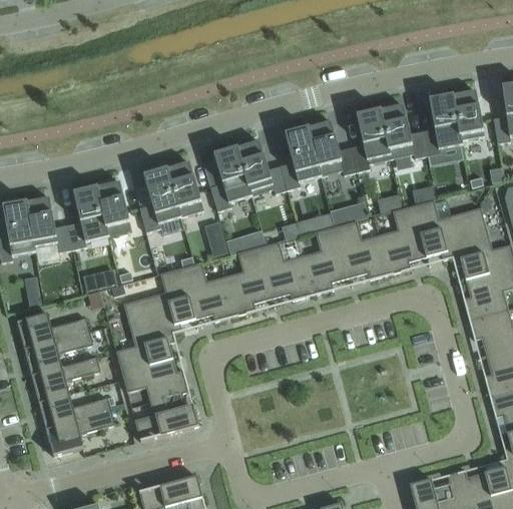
[(512,135),(512,83),(501,86),(506,116),(493,118),(497,142),(510,141),(509,136),(512,135)]
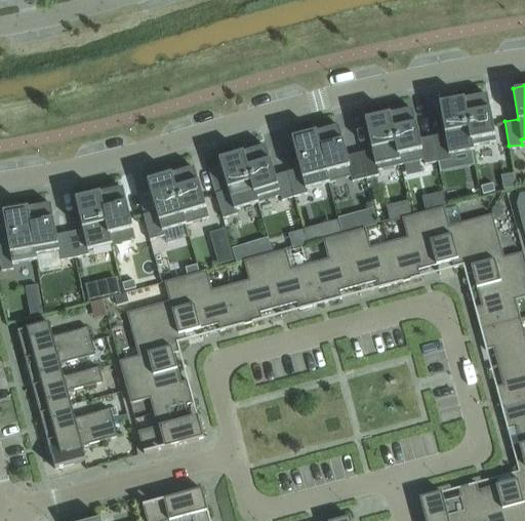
[(495,138),(486,92),(462,96),(472,148),(473,148),(472,143),(495,138)]
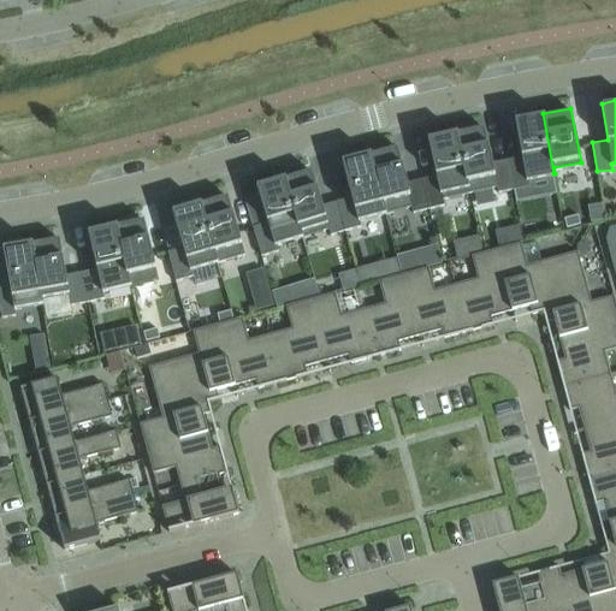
[(554,173),(543,113),(514,118),(521,154),(523,167),(526,178),(527,178),(554,173)]
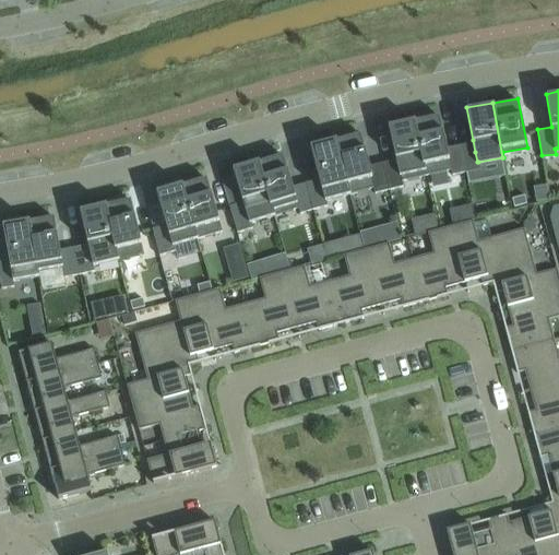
[(445,145),(439,114),(413,119),(426,173),(450,167),(451,167),(449,157),(445,145)]
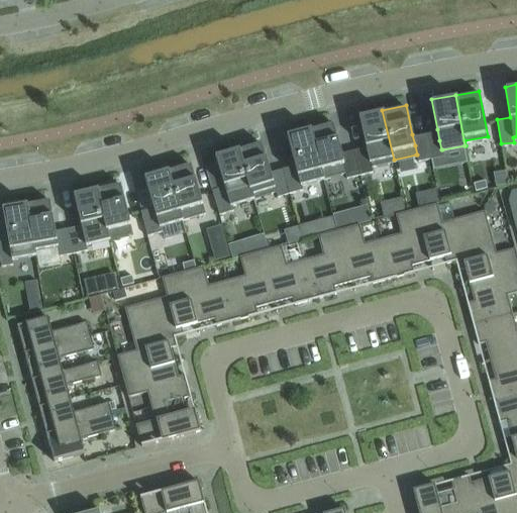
[(394,160),(382,110),(358,115),(370,166),(394,160)]
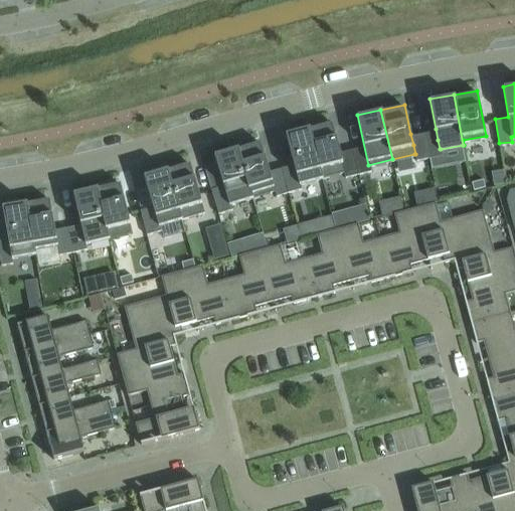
[(345,170),(332,121),(309,127),(322,176),(345,170)]
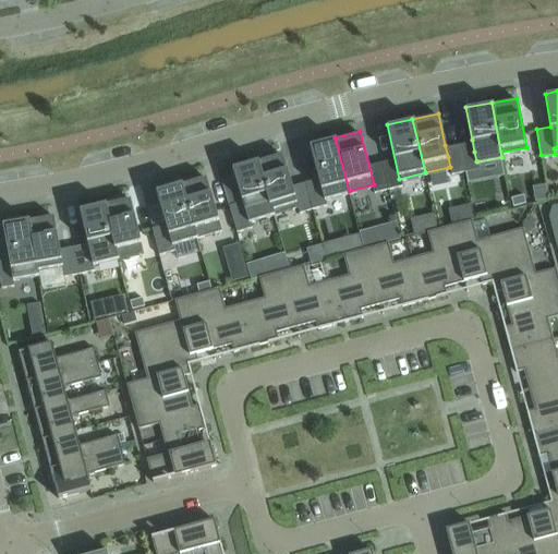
[(349,191),(335,137),(310,145),(324,199),(349,191)]
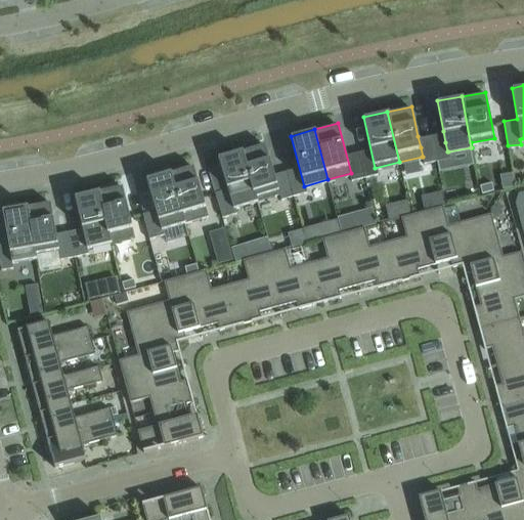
[(445,142),(443,131),(431,134),(436,159),(449,157),(448,152),(447,152),(445,142)]
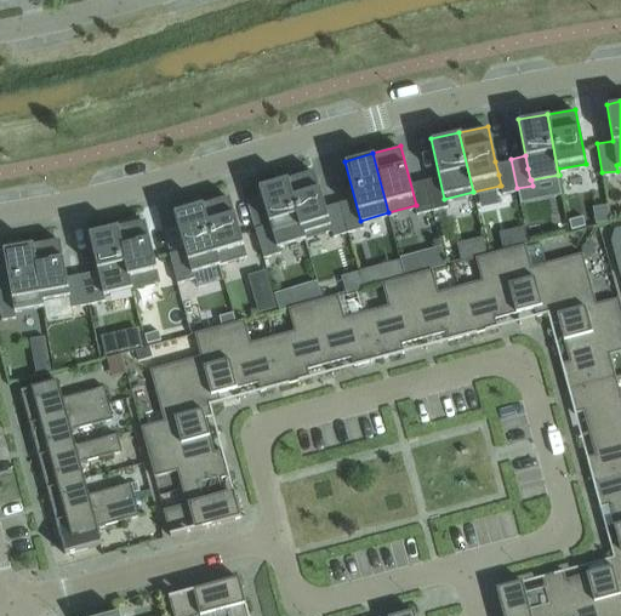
[(517,188),(511,159),(495,161),(499,175),(501,186),(500,186),(501,192),(517,188)]
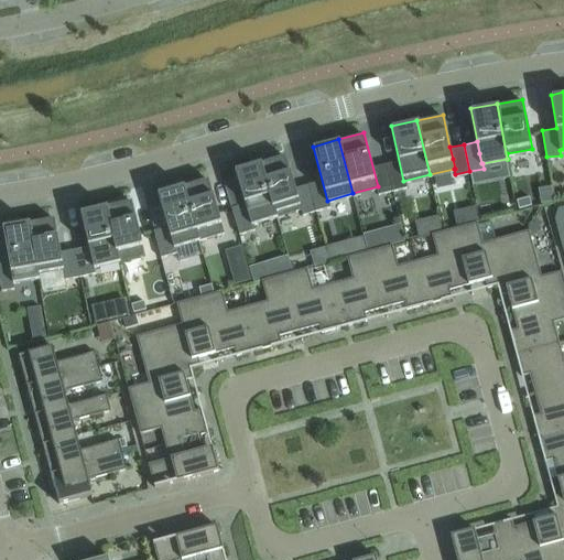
[(294,186),(284,154),(259,162),(275,215),(301,207),(302,213),(315,208),(307,182),(294,186)]
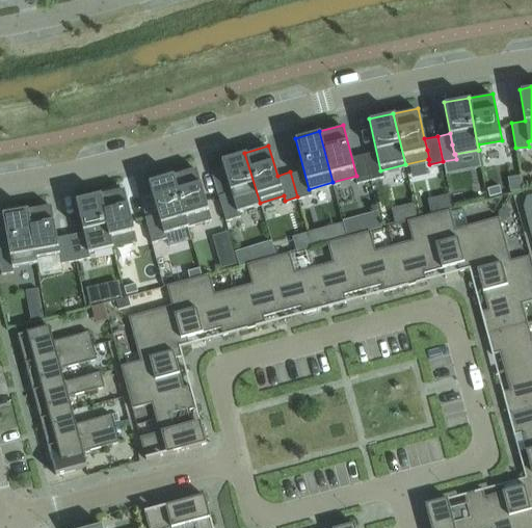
[(260,203),(244,153),(221,160),(230,190),(217,193),(224,218),(239,214),(238,210),(260,203)]
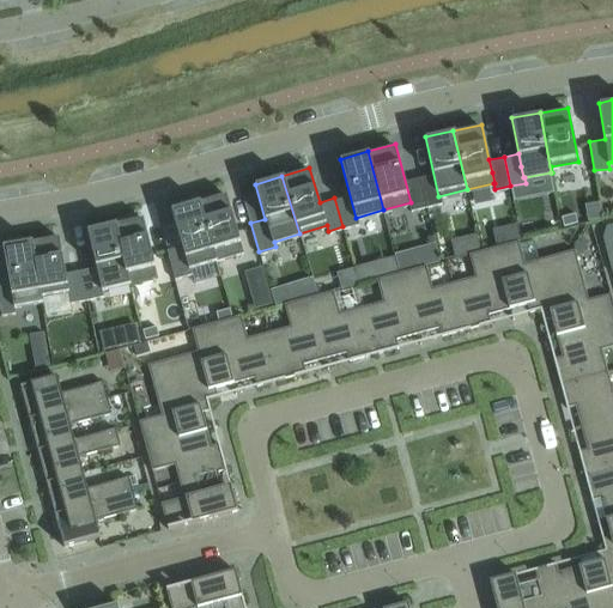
[(243,250),(225,193),(199,201),(216,259),(243,250)]
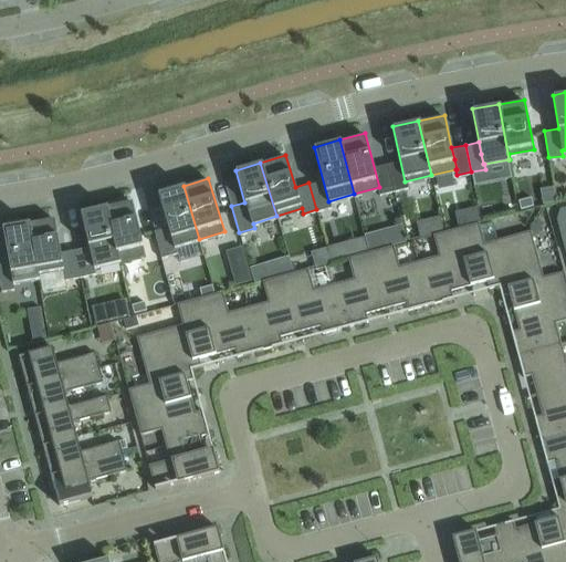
[(199,239),(184,186),(158,193),(167,226),(154,229),(160,257),(177,251),(179,259),(202,252),(199,239)]
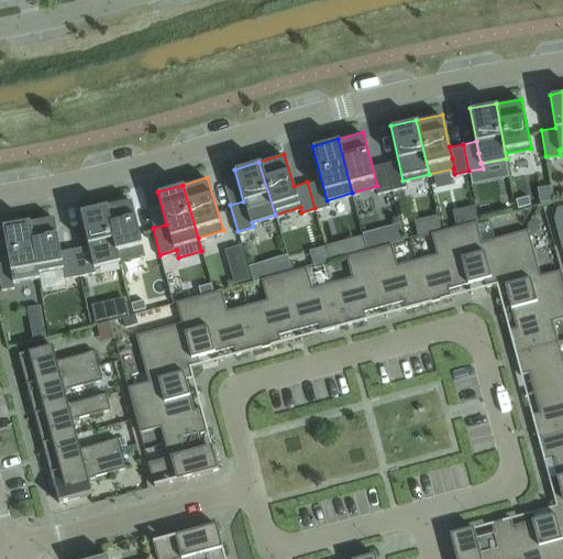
[(530,203),(528,194),(515,197),(517,206),(530,203)]
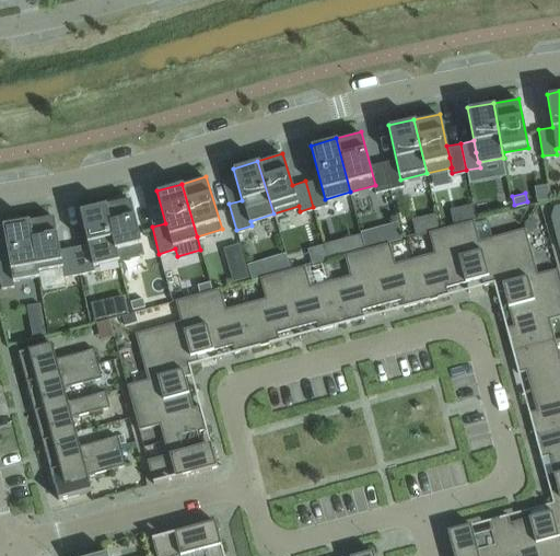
[(143,252),(130,197),(105,204),(118,257),(143,252)]
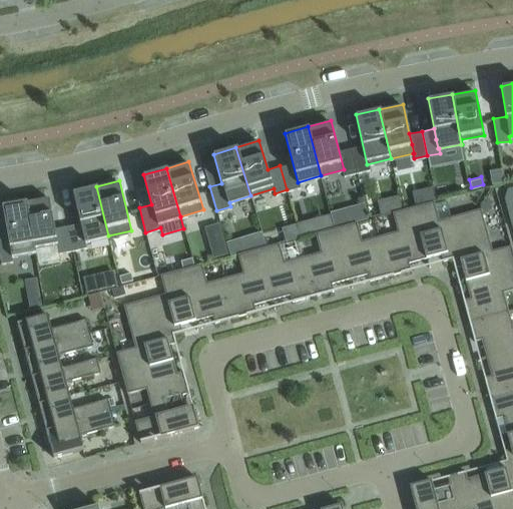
[(108,235),(96,186),(73,192),(80,221),(67,224),(72,248),(86,245),(85,241),(108,235)]
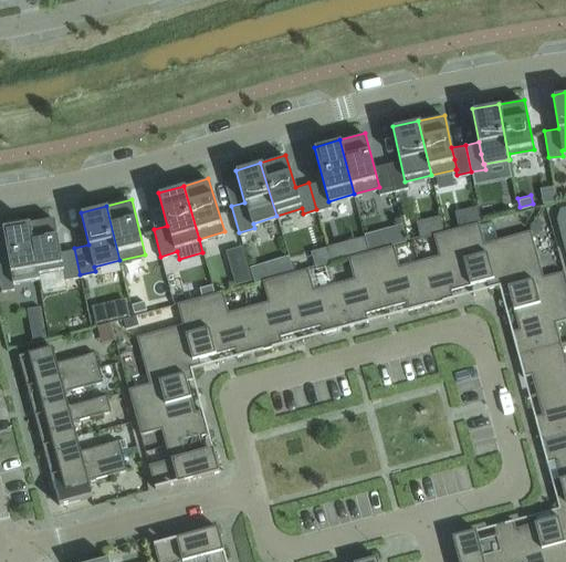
[(60,251),(54,217),(28,222),(38,278),(39,277),(38,272),(62,268),(64,278),(80,274),(74,248),(60,251)]
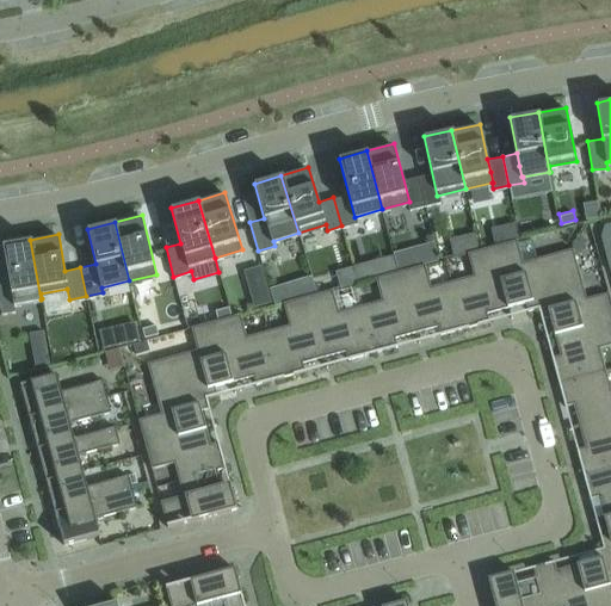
[(538,305),(572,247),(522,260),(516,237),(492,245),(508,305),(525,301),(528,309),(538,305)]
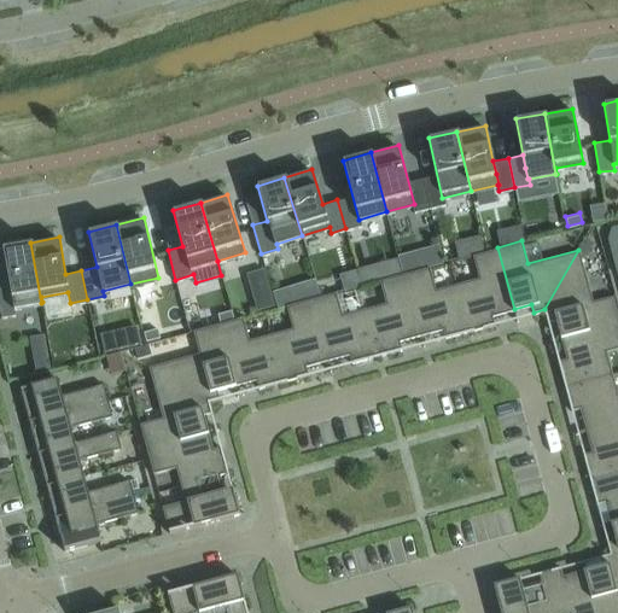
[(41,303),(30,243),(3,247),(9,284),(0,285),(0,313),(1,316),(15,314),(13,308),(41,303)]
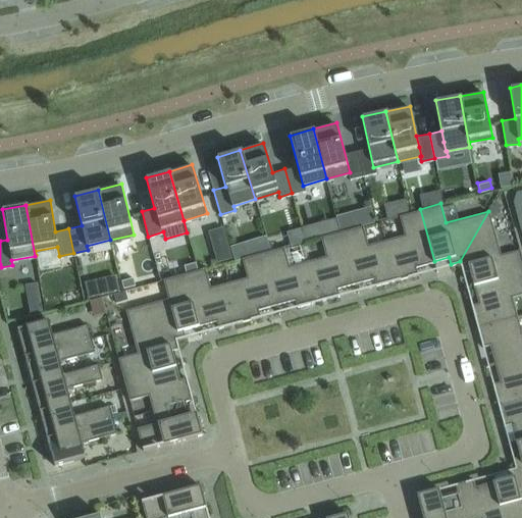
[(434,261),(420,209),(399,214),(404,234),(385,239),(397,278),(418,272),(418,271),(417,271),(415,266),(434,261)]
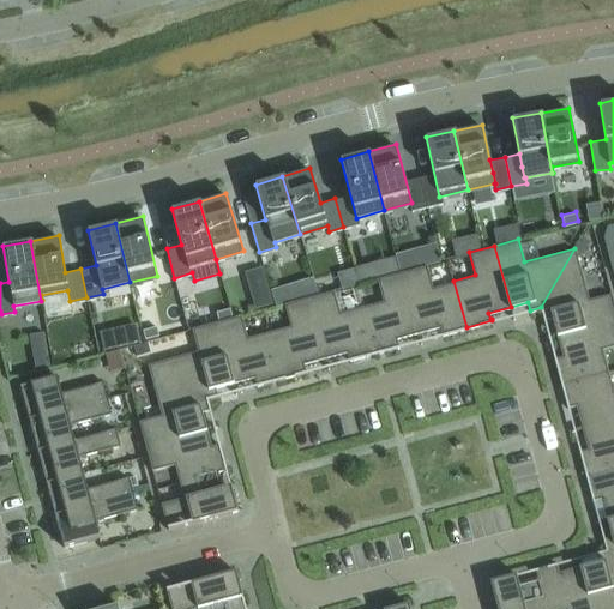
[(613,317),(613,303),(611,291),(589,297),(575,248),(541,307),(543,318),(552,315),(557,333),(613,317)]
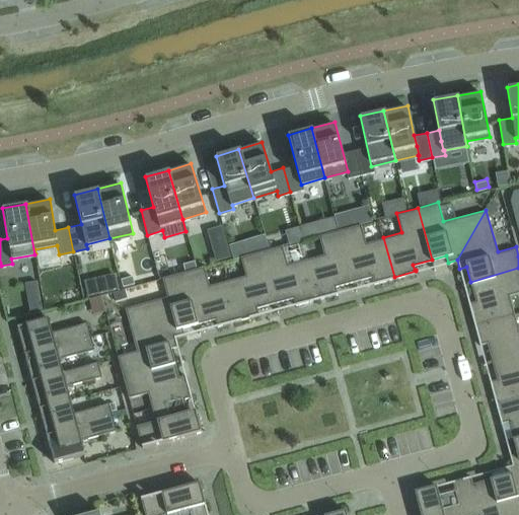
[(369,218),(367,211),(356,214),(358,221),(369,218)]
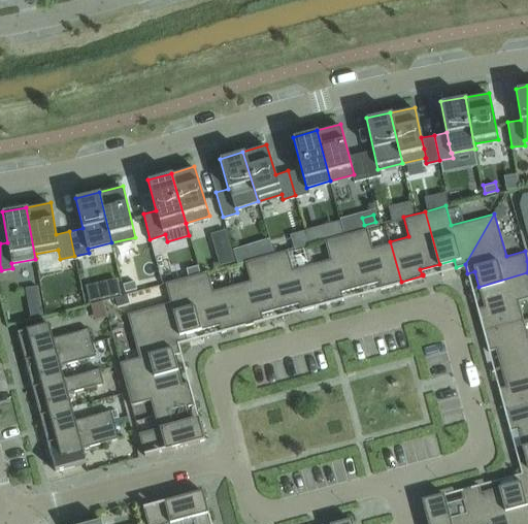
[(342,231),(340,223),(328,226),(330,234),(342,231)]
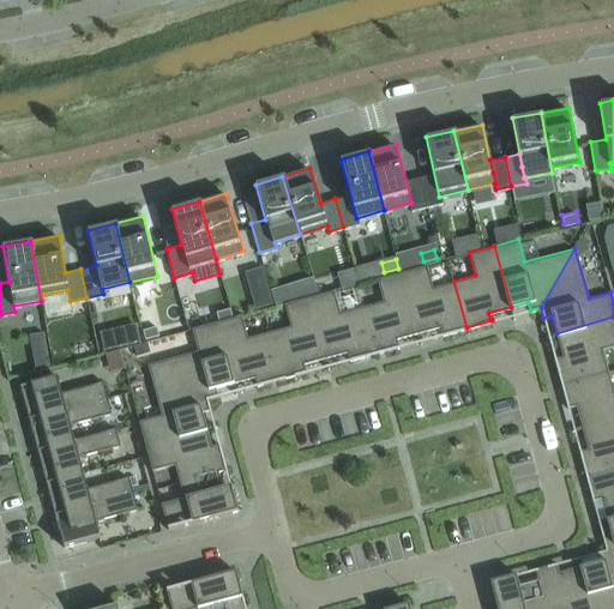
[(363,261),(354,264),(359,282),(368,279),(363,261)]
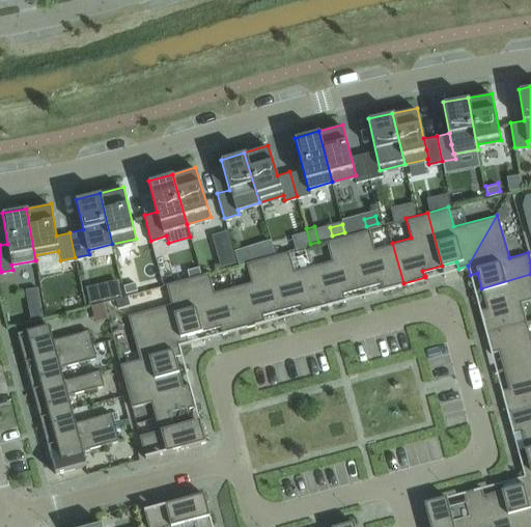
[(403,283),(392,243),(373,248),(368,228),(347,233),(361,286),(381,282),(382,288),(403,283)]
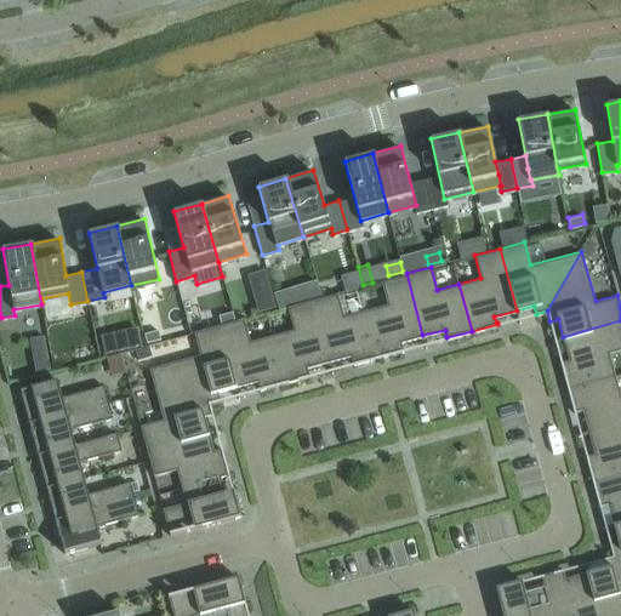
[(275,304),(265,268),(246,273),(257,309),(275,304)]
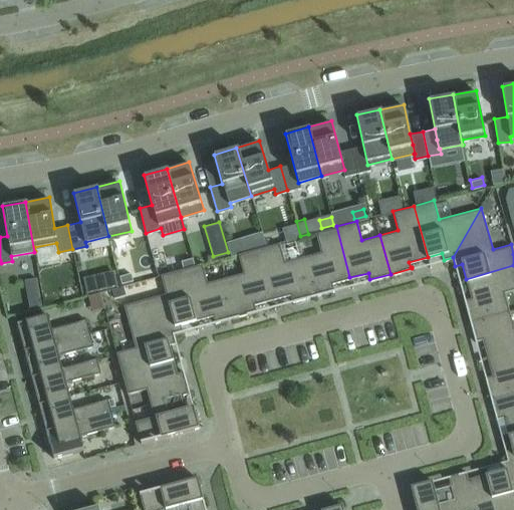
[(349,277),(336,226),(315,232),(320,251),(302,256),(313,295),(333,289),(331,282),(349,277)]
